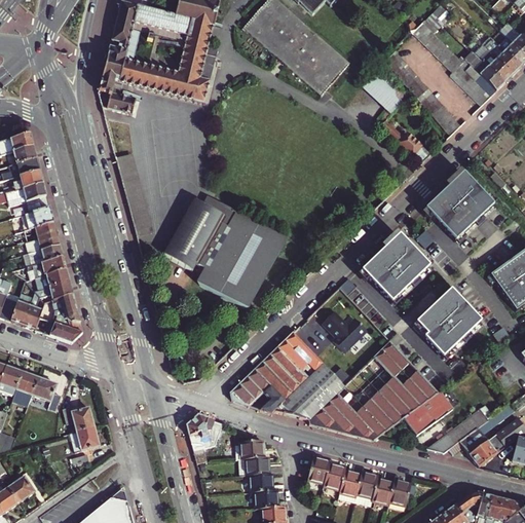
[(213,25),(214,25),(220,2),(219,2),(219,0),(173,0),(172,6),(176,7),(174,14),(119,0),(98,90),(101,105),(120,110),(133,113),(137,98),(133,97),(125,96),(128,83),(204,102),(210,79),(200,77),(213,25)]
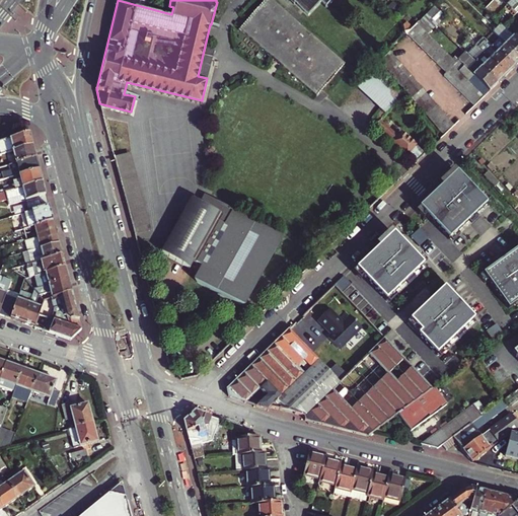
[(312,32),(302,23),(275,0),(264,0),(259,6),(257,6),(251,14),(251,15),(288,48),(327,82),(328,82),(336,74),(336,73),(346,62),(312,32)]
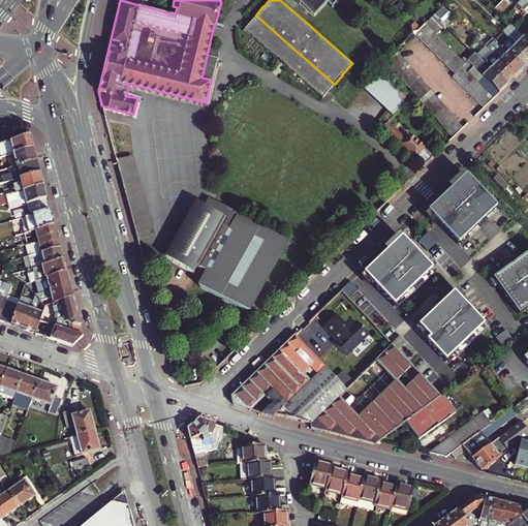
[(299,0),(301,2),(302,1),(315,13),(328,0),(330,0),(333,4),(337,0),(299,0)]
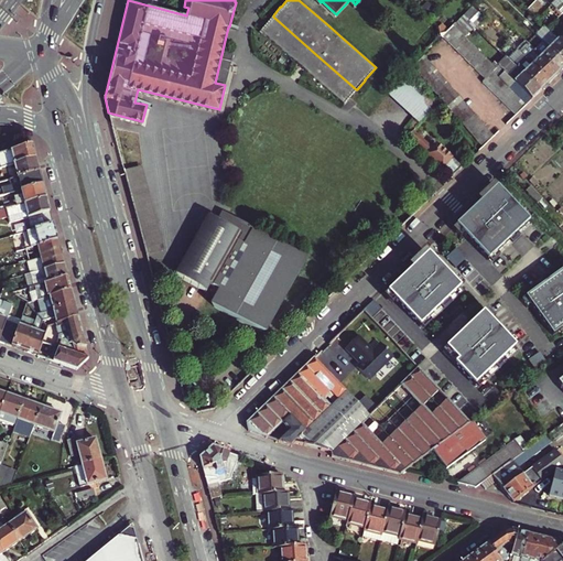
[(428,14),(434,7),(426,3),(425,0),(424,0),(419,6),(428,14)]
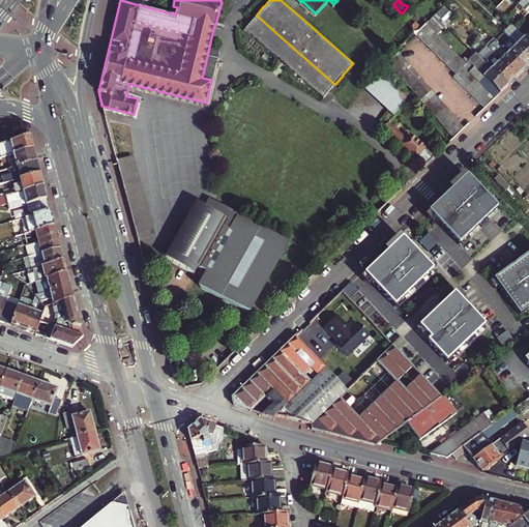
[(527,11),(528,8),(528,0),(520,0),(518,2),(527,11)]
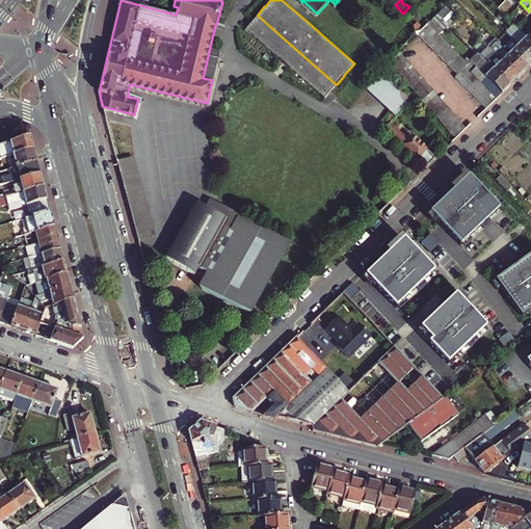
[(448,23),(456,15),(445,3),(436,11),(442,17),(448,23)]
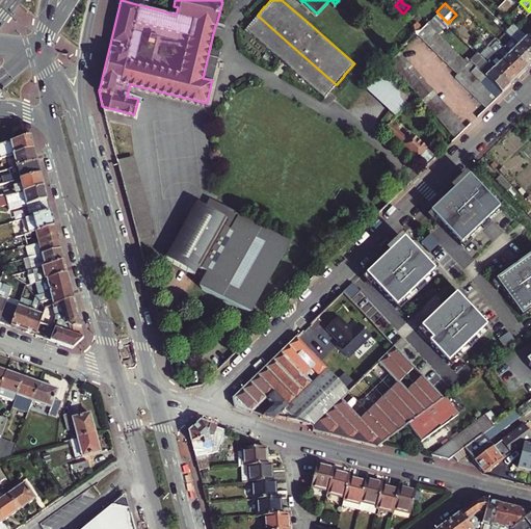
[(428,20),(433,25),(442,17),(436,11),(428,20)]
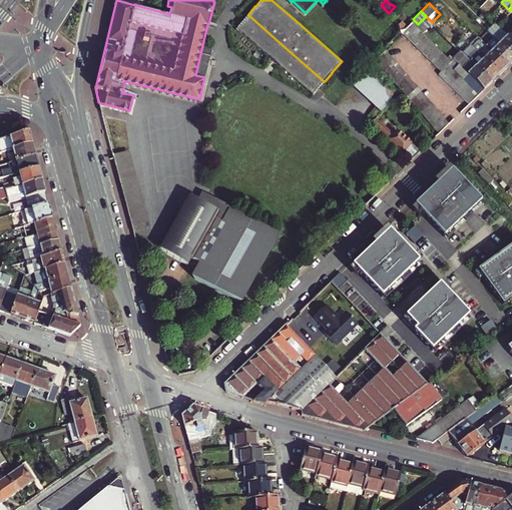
[(404,28),(408,24),(398,15),(395,12),(391,16),(394,19),(399,23),(398,30),(404,28)]
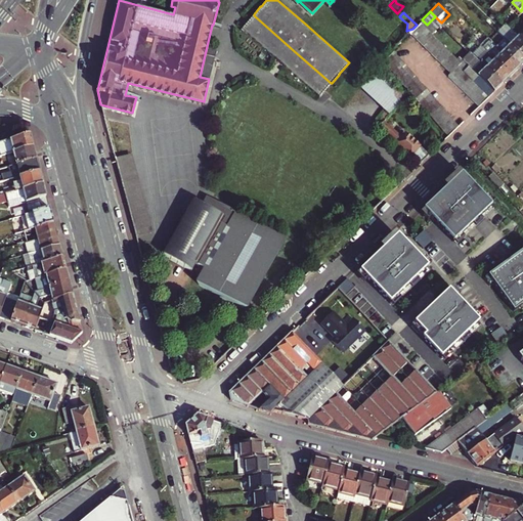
[(331,83),(291,48),(254,15),(244,27),(277,56),(276,56),(287,66),(288,64),(320,94),(331,83)]
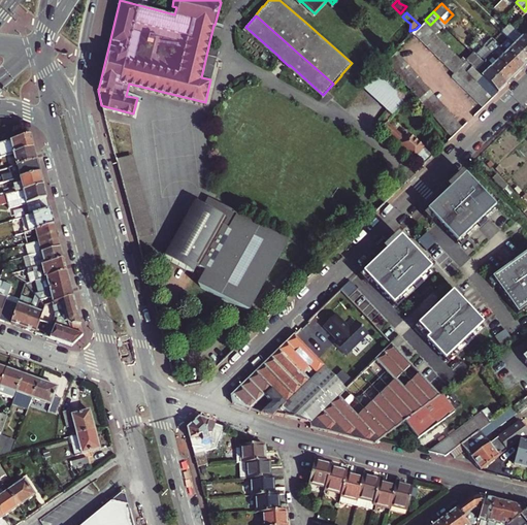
[(482,105),(492,96),(466,70),(471,66),(470,65),(465,60),(463,62),(425,23),(414,33),(453,72),(451,75),(467,91),(482,105)]
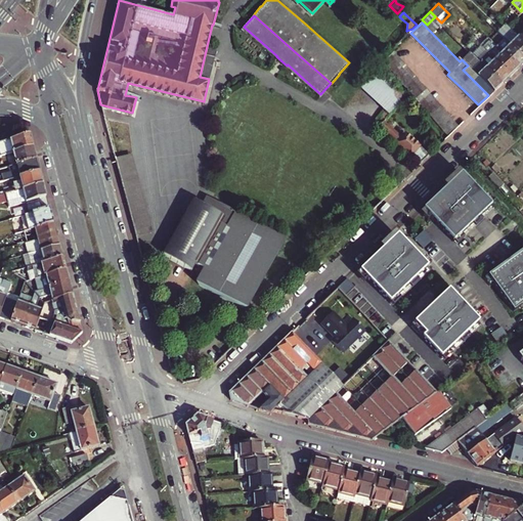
[(522,56),(522,39),(519,36),(511,28),(508,25),(498,33),(504,37),(522,56)]
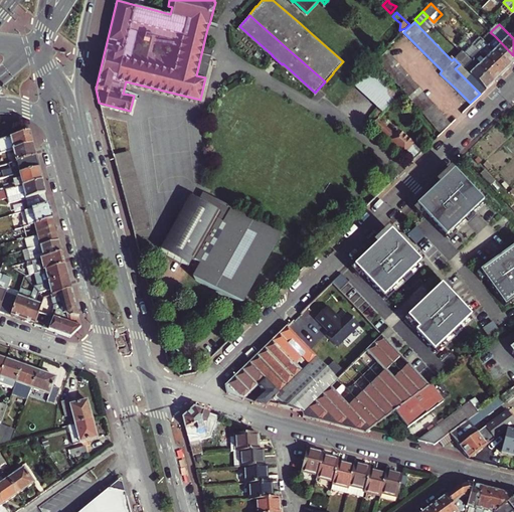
[(472,43),(474,46),(481,38),(479,36),(472,43)]
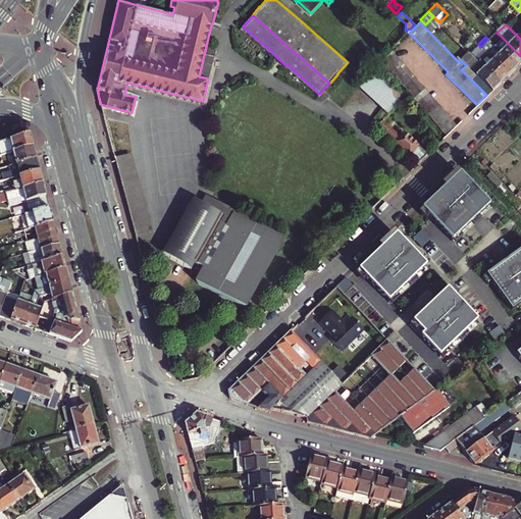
[(515,66),(520,60),(520,56),(502,37),(493,45),(515,66)]
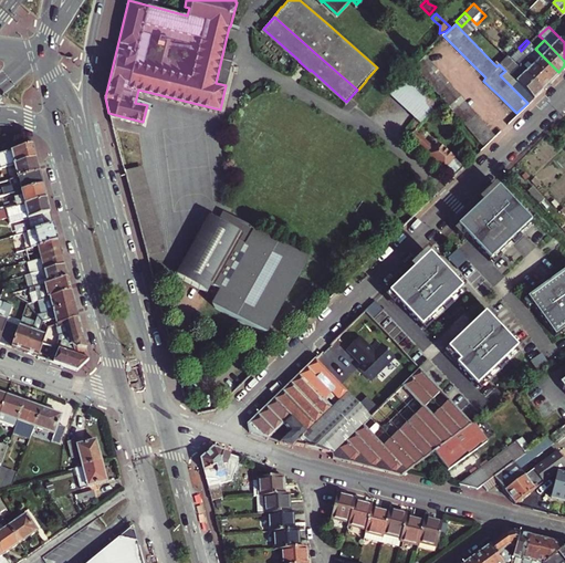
[(551,81),(558,72),(535,49),(529,42),(521,51),(551,81)]
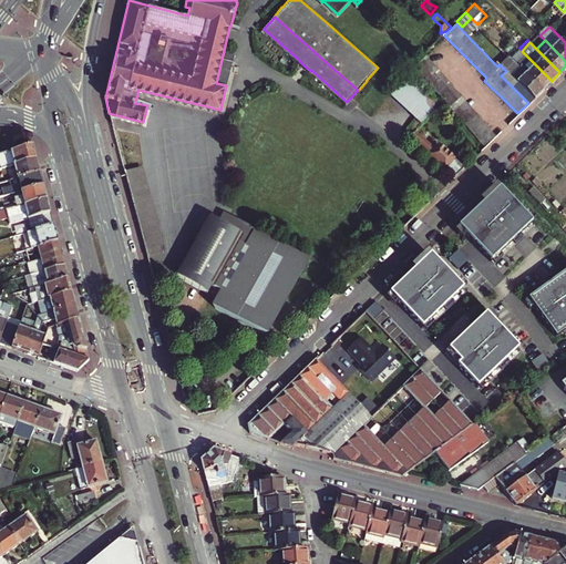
[(543,89),(552,81),(522,51),(520,48),(511,57),(514,61),(518,65),(543,89)]
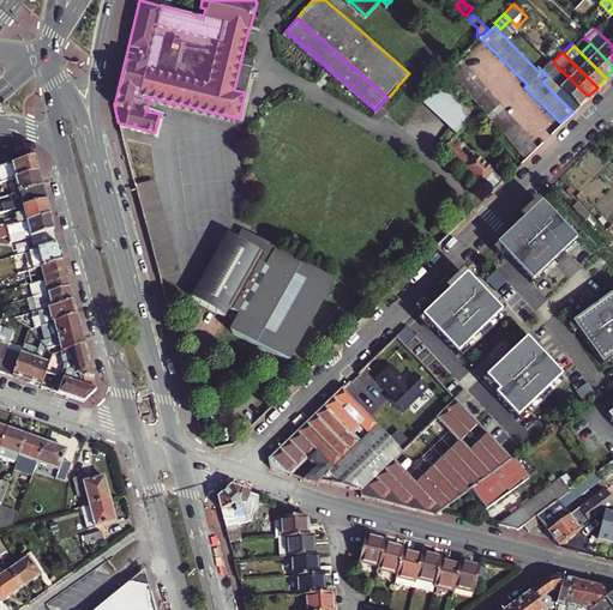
[(524,157),(536,145),(463,64),(451,74),(524,157)]
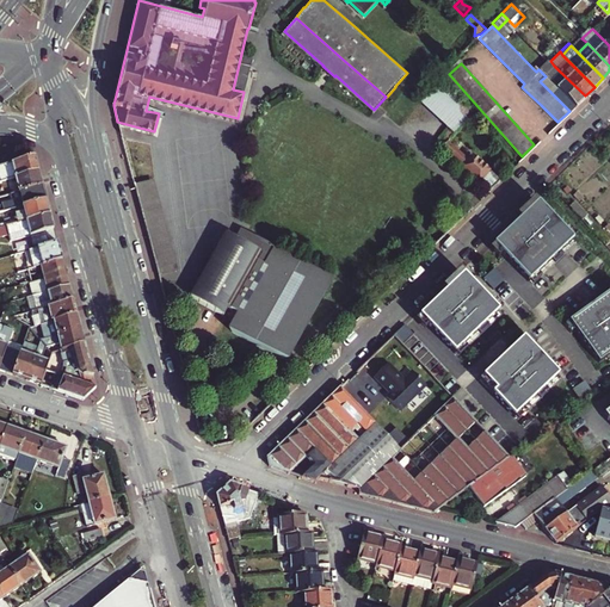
[(546,76),(549,80),(559,70),(554,66),(544,75),(546,76)]
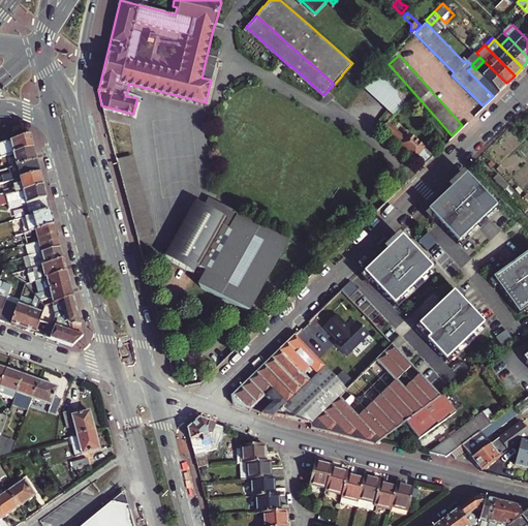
[(493,96),(506,83),(484,61),(475,69),(472,66),(467,70),(493,96)]
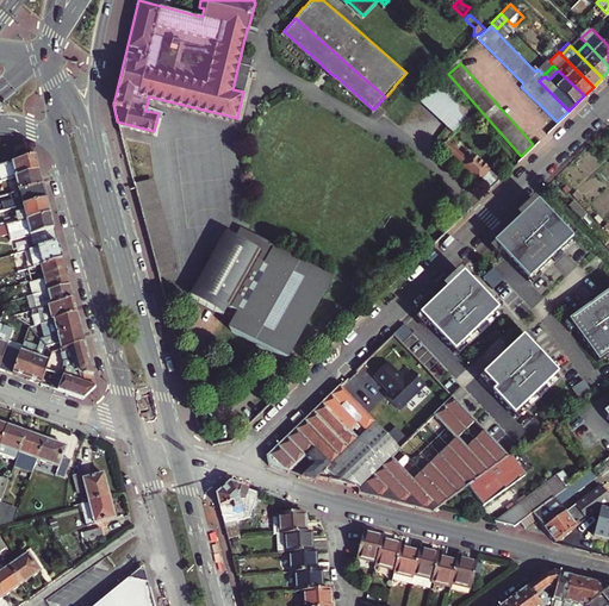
[(452,131),(472,110),(437,79),(418,100),(445,125),(452,131)]
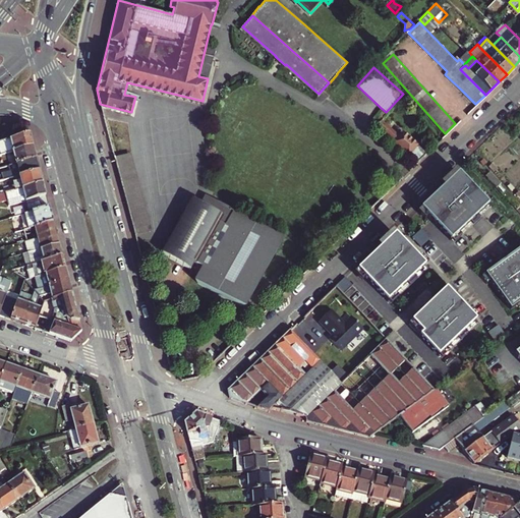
[(134,232),(151,227),(137,176),(119,109),(100,104),(107,129),(119,126),(126,152),(114,155),(120,180),(134,232)]
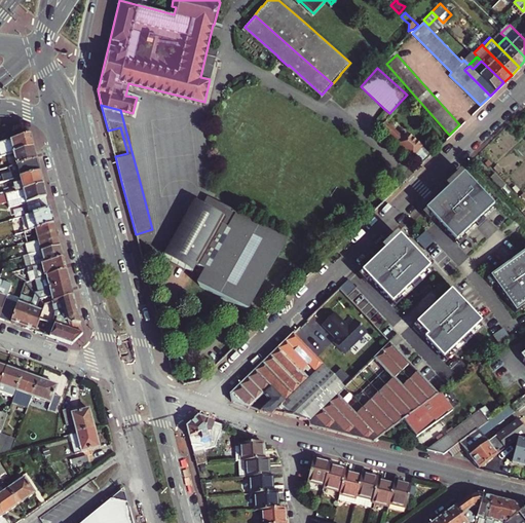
[(379,125),(384,120),(389,113),(383,108),(372,120),(379,125)]
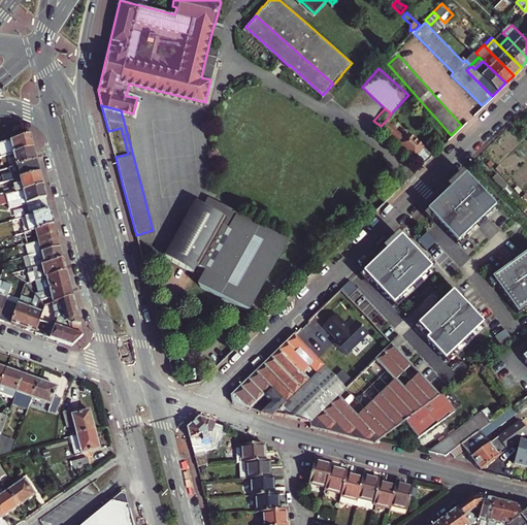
[(422,163),(432,154),(407,132),(404,136),(386,121),(381,126),(422,163)]
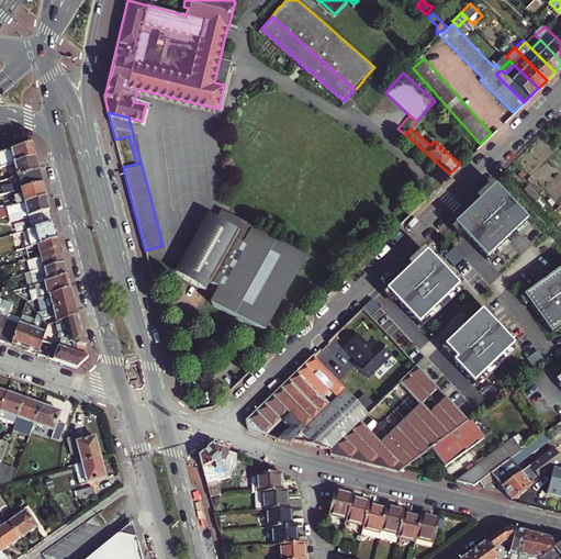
[(123,167),(136,164),(128,136),(115,140),(123,167)]
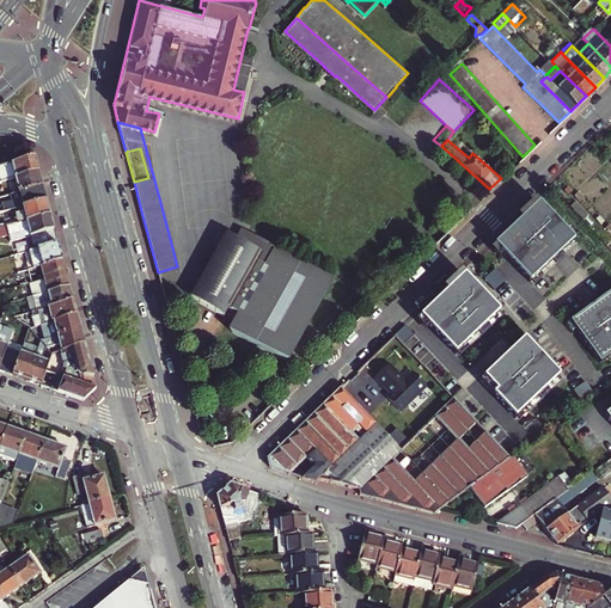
[(0,178),(17,173),(37,167),(34,153),(0,161),(0,178)]
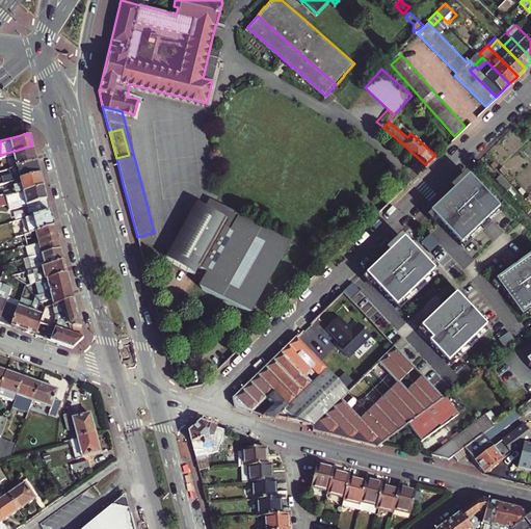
[(19,162),(35,158),(32,146),(15,151),(19,162)]
